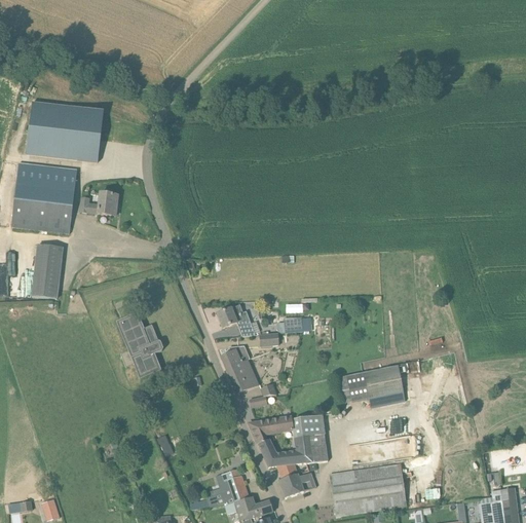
[(32,102),(26,152),(98,161),(104,110),(32,102)]
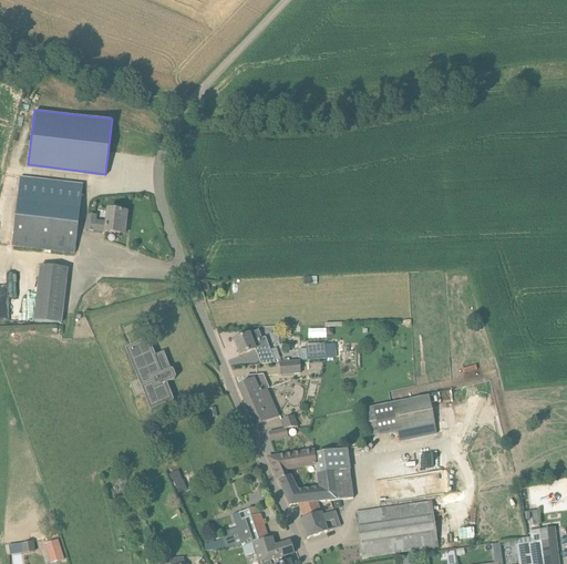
[(74,250),(83,182),(20,175),(12,244),(74,250)]
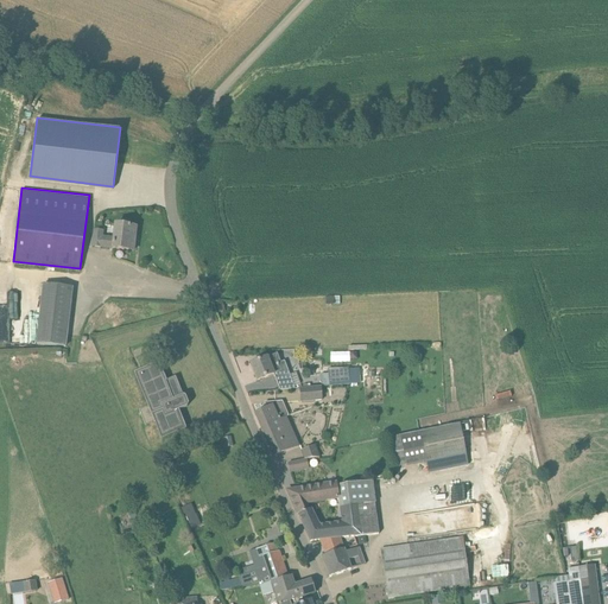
[(134,248),(137,224),(115,222),(114,236),(102,235),(102,229),(94,228),(93,243),(134,248)]
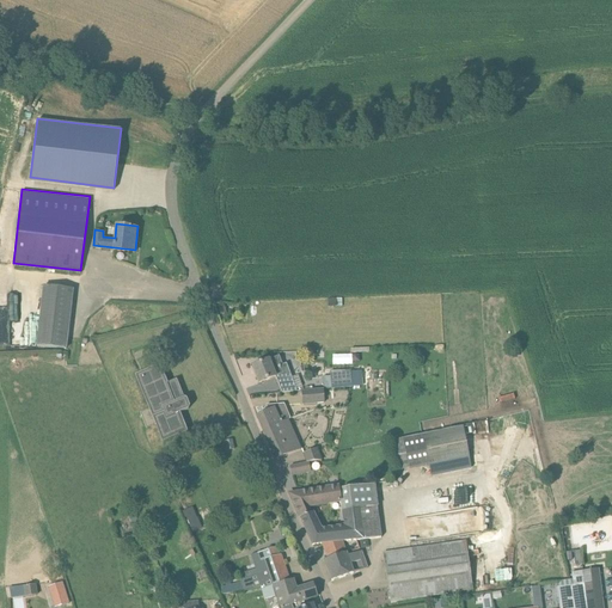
[(67,345),(73,287),(44,283),(37,343),(67,345)]
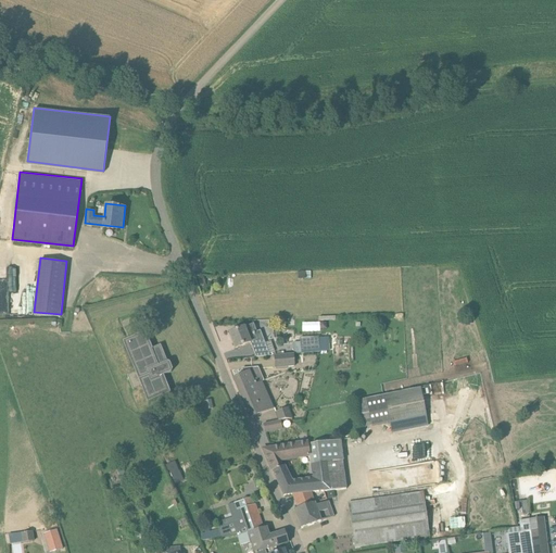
[(206,283),(203,274),(197,276),(200,285),(206,283)]
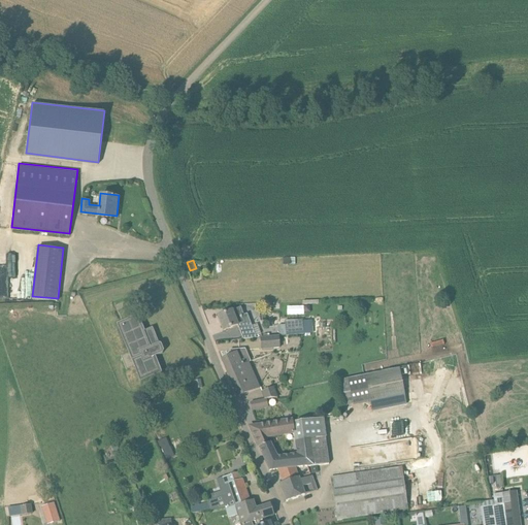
[(240,305),(218,315),(223,329),(238,323),(243,337),(256,335),(246,312),(243,313),(240,305)]
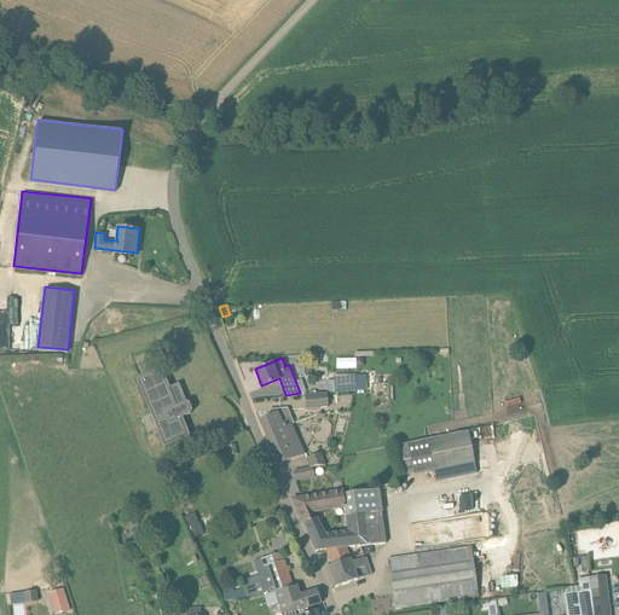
[(169,384),(161,365),(138,375),(152,411),(142,416),(148,430),(158,427),(166,444),(190,434),(181,415),(191,411),(191,408),(189,401),(186,400),(179,381),(169,384)]
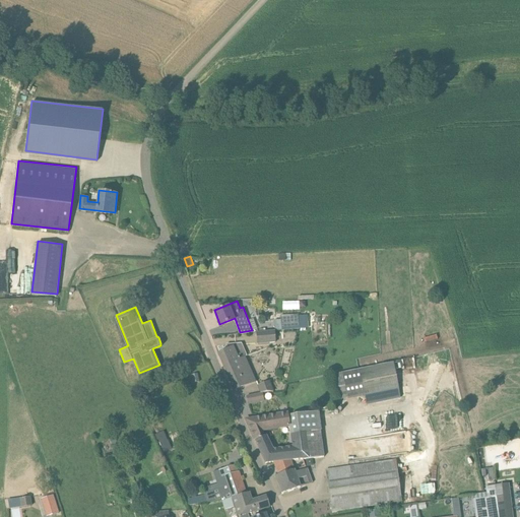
[(298,314),(298,312),(280,314),(281,323),(282,323),(282,327),(299,326),(298,314)]
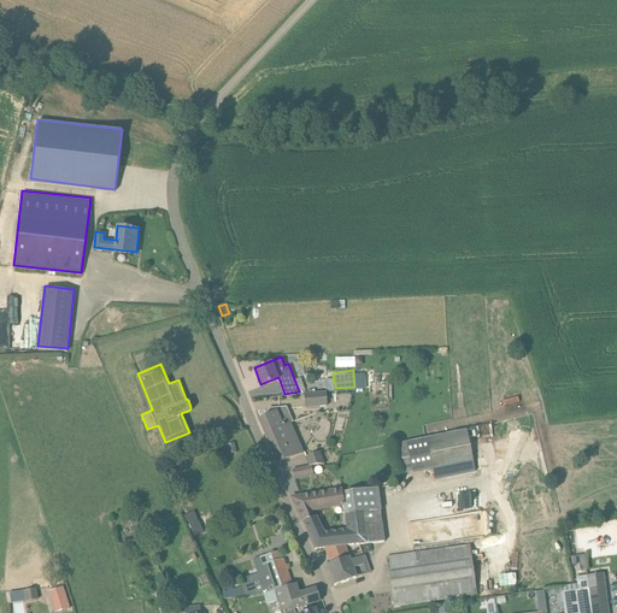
[(327,404),(325,389),(305,392),(306,405),(327,404)]
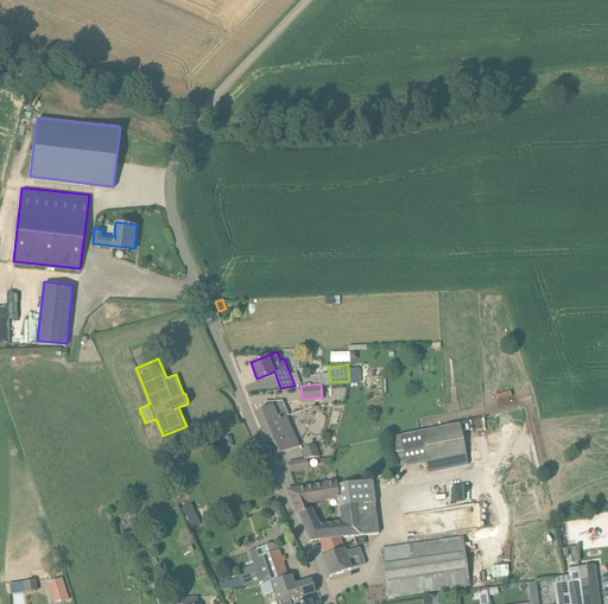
[(255,411),(261,425),(278,418),(284,415),(280,407),(276,409),(273,404),(267,406),(255,411)]
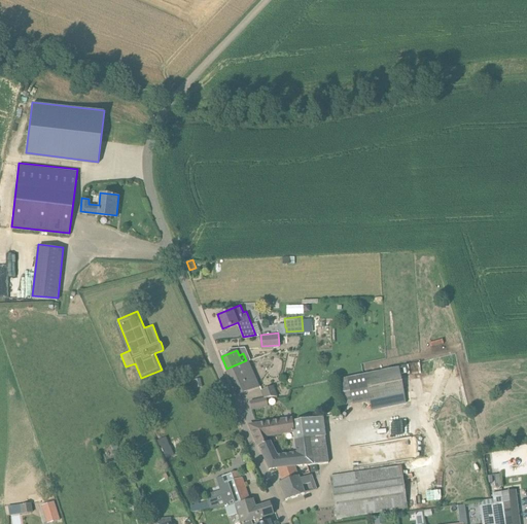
[(241,362),(226,369),(237,393),(258,384),(248,359),(246,360),(241,362)]
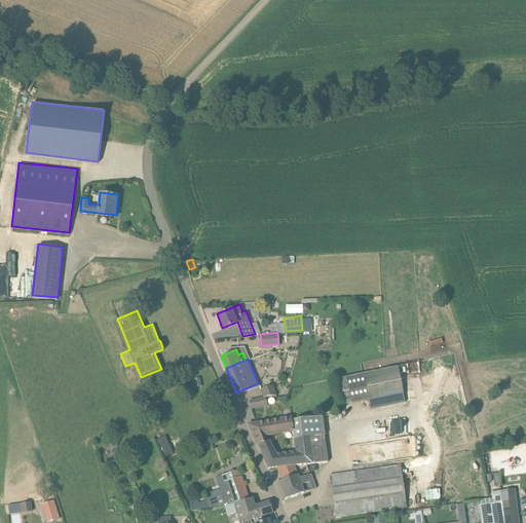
[(370,406),(405,400),(398,365),(347,376),(352,400),(369,397),(370,406)]
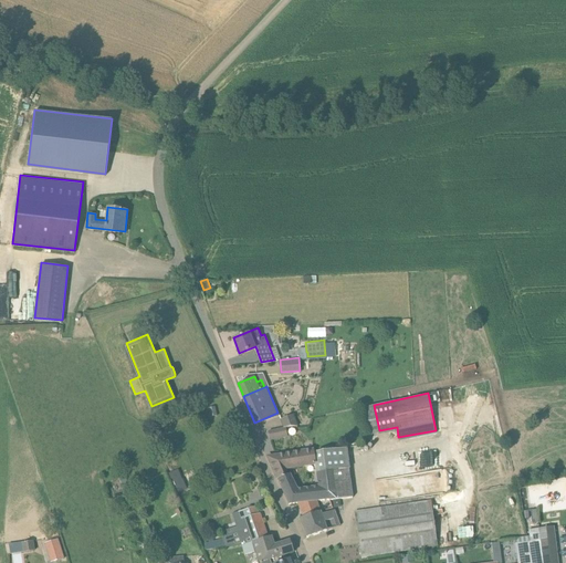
[(297,424),(293,414),(281,418),(284,425),(297,424)]
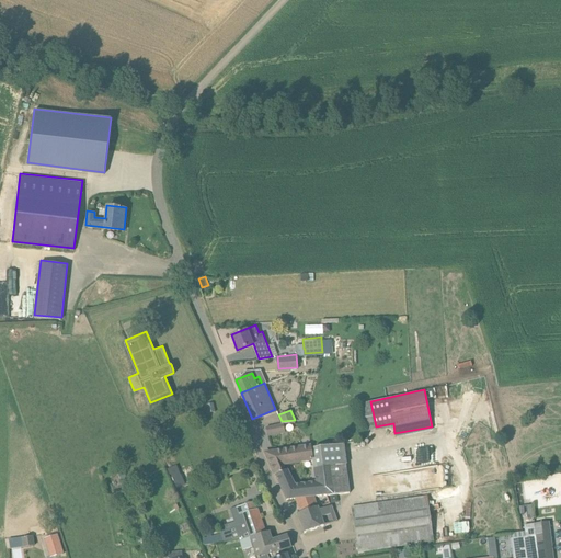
[(284,430),(283,422),(266,425),(267,433),(284,430)]
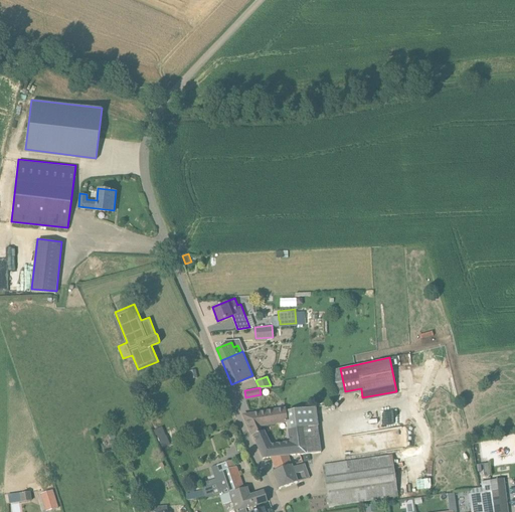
[(259,424),(289,419),(287,406),(243,413),(252,435),(261,431),(259,424)]
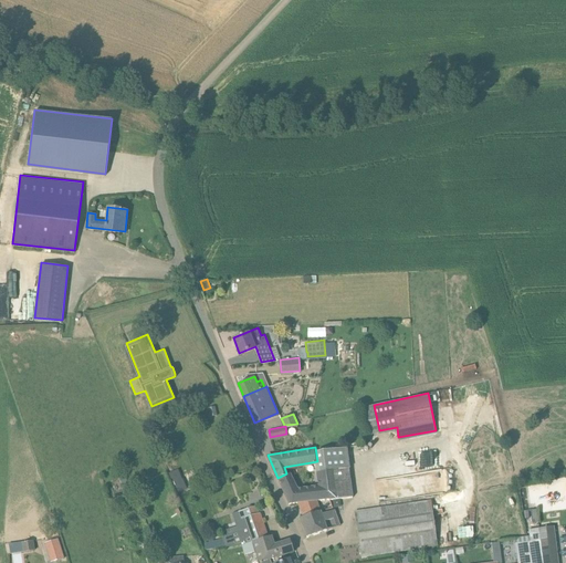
[(422,492),(457,488),(454,466),(419,470),(422,492)]
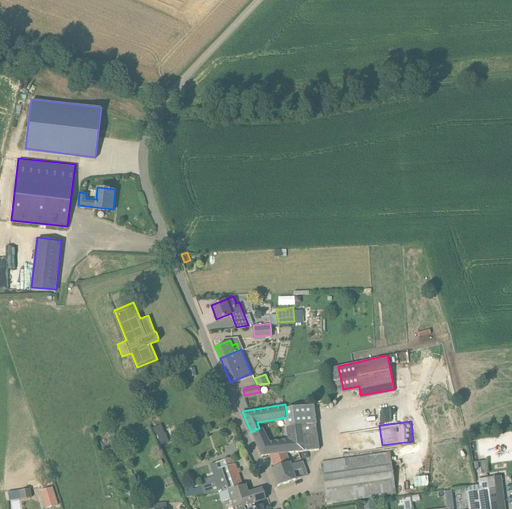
[(162,422),(154,426),(163,443),(171,439),(162,422)]
